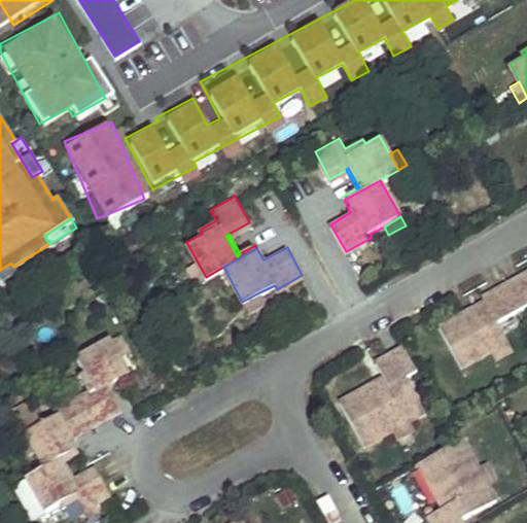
[(197,260),(187,266),(198,282),(206,277),(197,260)]
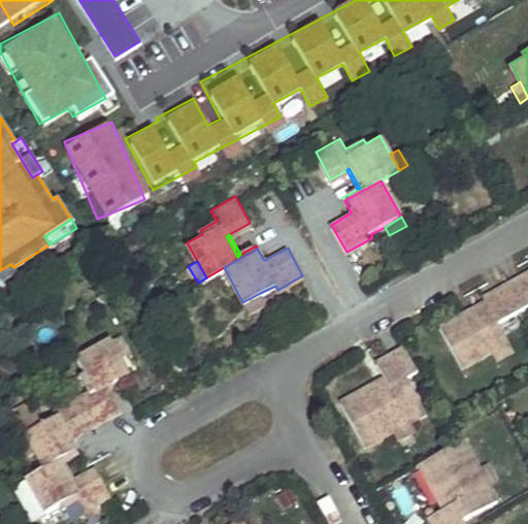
[(10,264),(0,270),(0,283),(17,273),(13,267),(10,264)]
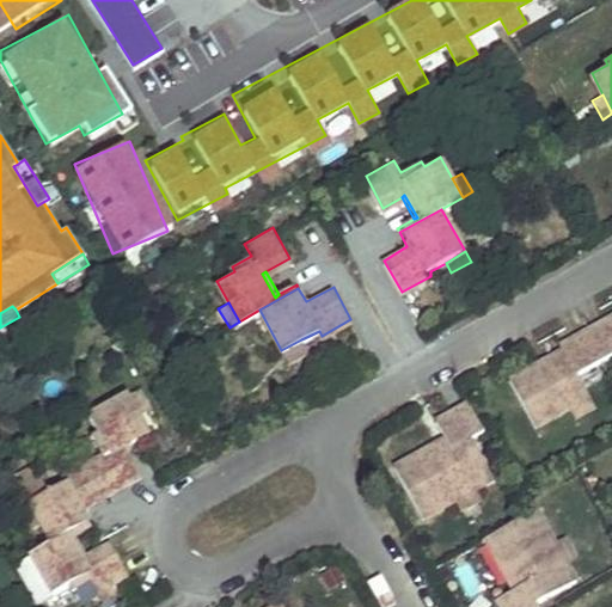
[(611,308),(587,322),(605,355),(611,350),(611,308)]
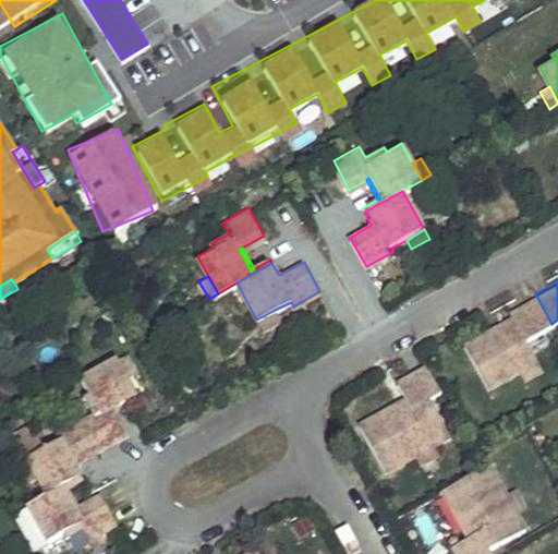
[(511,316),(463,342),(487,386),(518,369),(536,358),(525,338),(552,324),(535,293),(508,309),(511,316)]
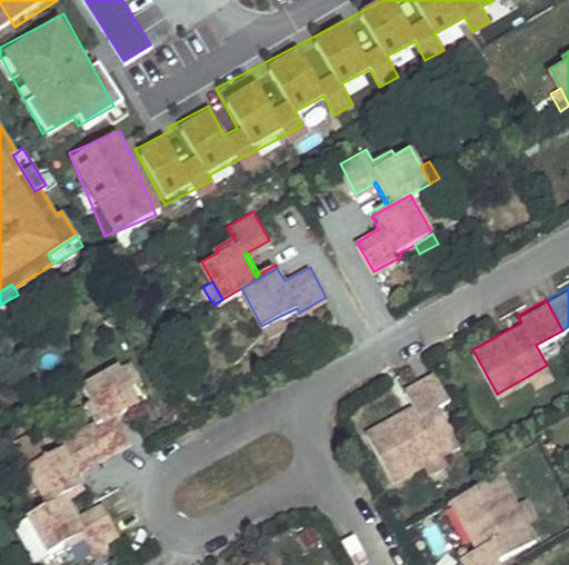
[(280,316),(261,326),(267,335),(285,324),(280,316)]
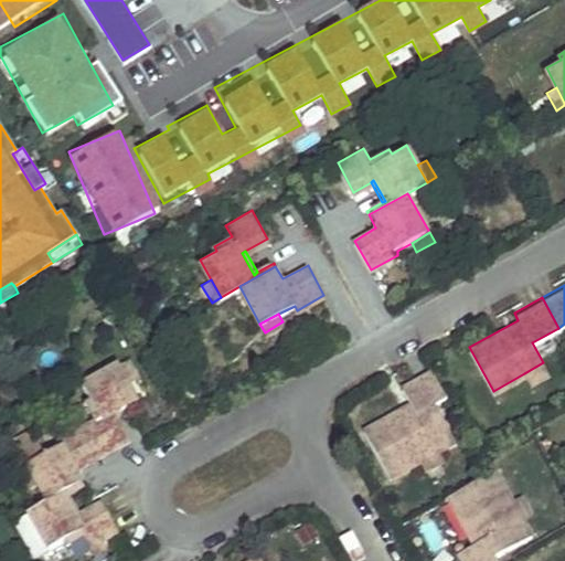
[(129,357),(119,362),(130,381),(139,376),(129,357)]
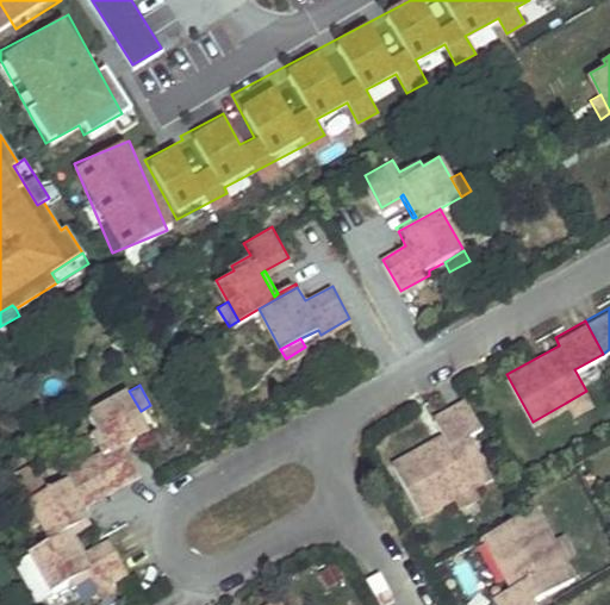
[(129,391),(89,413),(98,429),(93,432),(103,451),(92,457),(109,488),(141,471),(124,442),(150,426),(141,411),(129,391)]
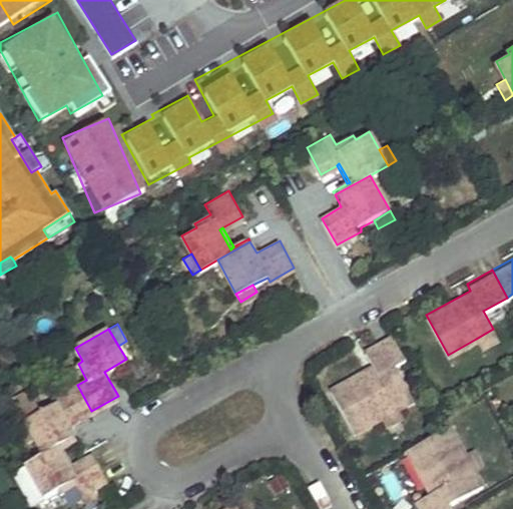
[(493,329),(476,339),(480,347),(497,338),(493,329)]
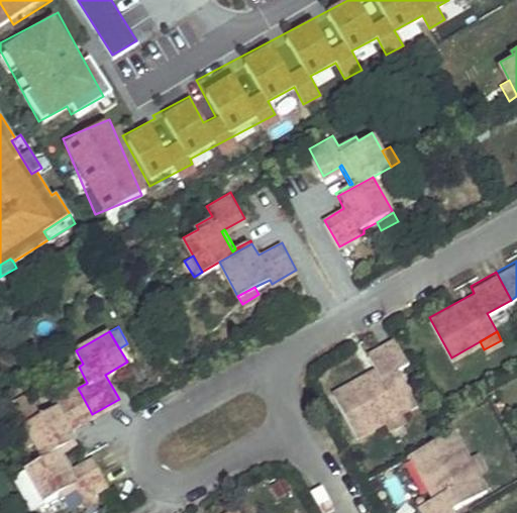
[(376,367),(332,391),(356,434),(385,419),(401,411),(417,401),(398,367),(409,362),(395,337),(367,352),(376,367)]
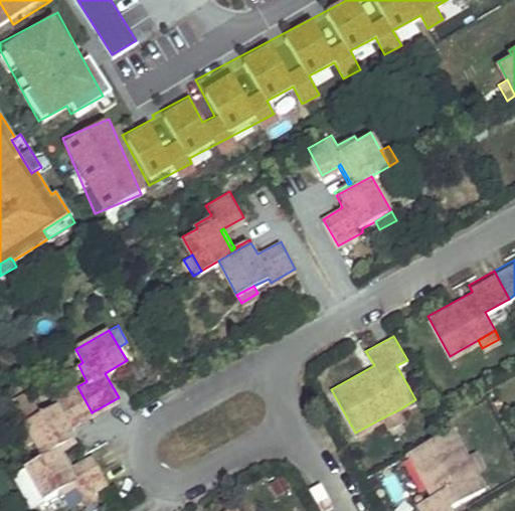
[(27,392),(11,401),(23,422),(32,439),(41,455),(74,436),(68,426),(92,412),(77,386),(51,402),(52,404),(39,412),(27,392)]
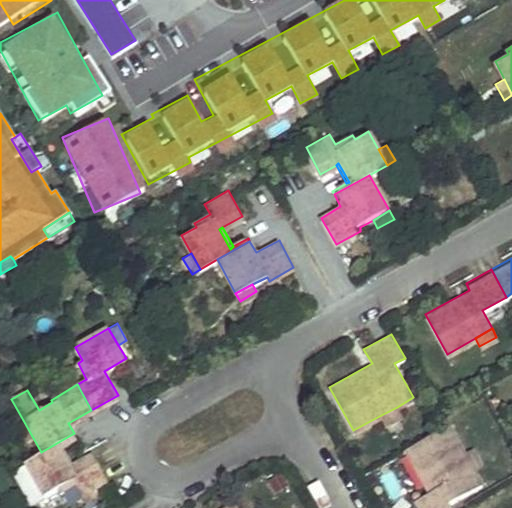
[(397,407),(381,415),(385,423),(401,414),(397,407)]
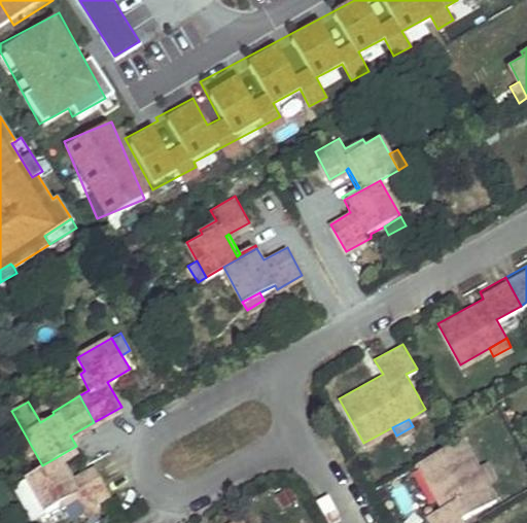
[(24,432),(16,437),(26,453),(33,449),(24,432)]
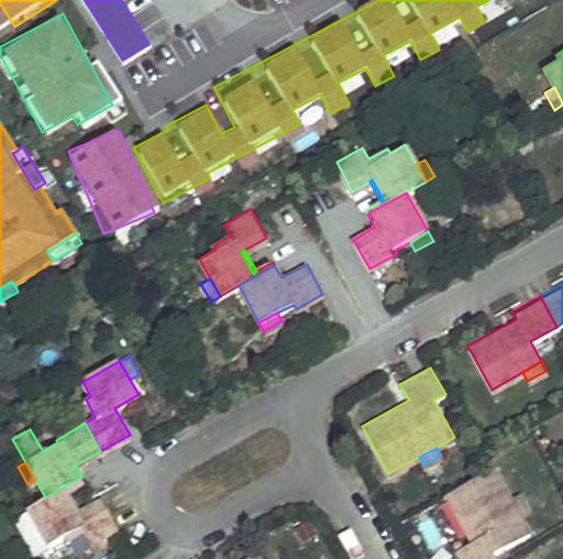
[(494,466),(446,491),(472,538),(456,547),(462,558),(497,558),(494,551),(530,530),(520,513),(511,496),(494,466)]
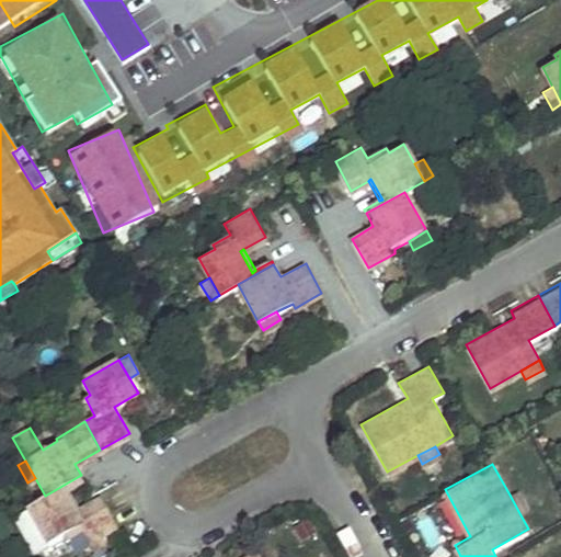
[(45,496),(26,506),(37,525),(47,543),(63,534),(64,537),(81,527),(89,540),(116,524),(101,495),(79,508),(76,510),(64,491),(68,489),(83,479),(81,475),(45,496)]
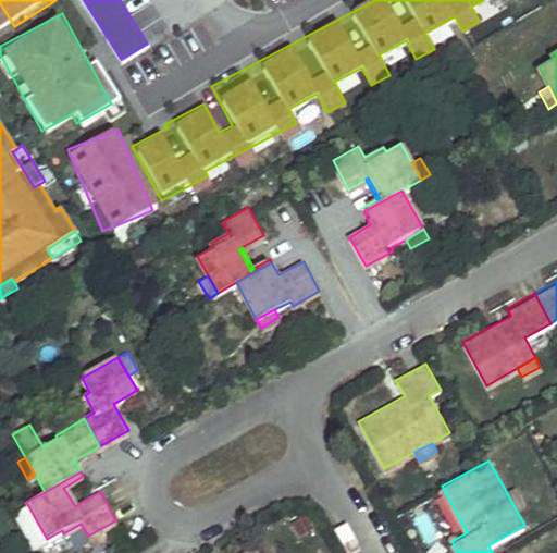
[(67,486),(63,488),(75,506),(78,504),(67,486)]
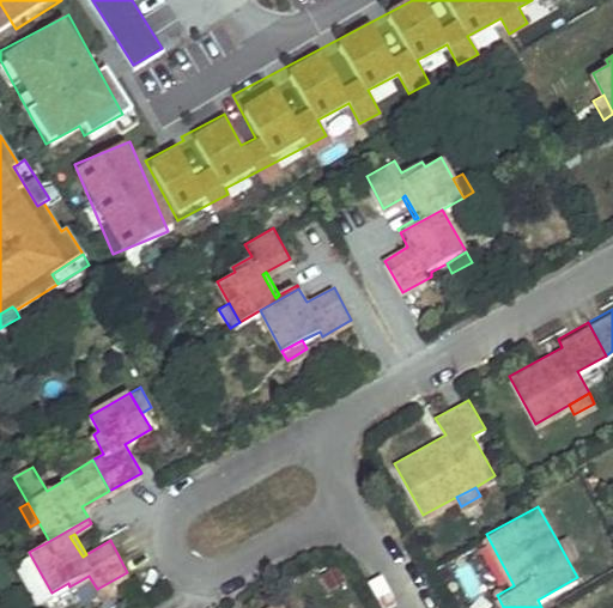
[(565,535),(557,540),(566,558),(575,554),(565,535)]
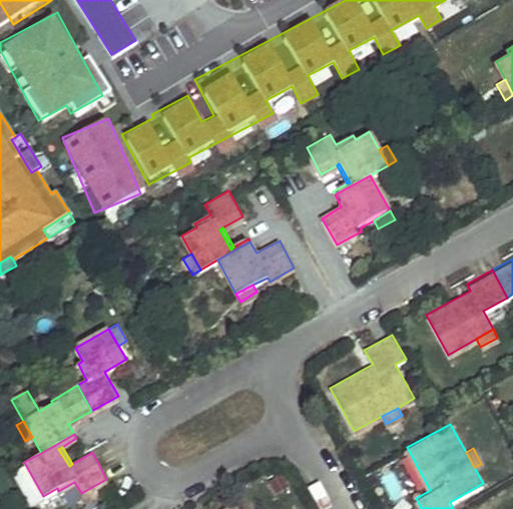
[(24,462),(15,467),(25,485),(34,480),(24,462)]
